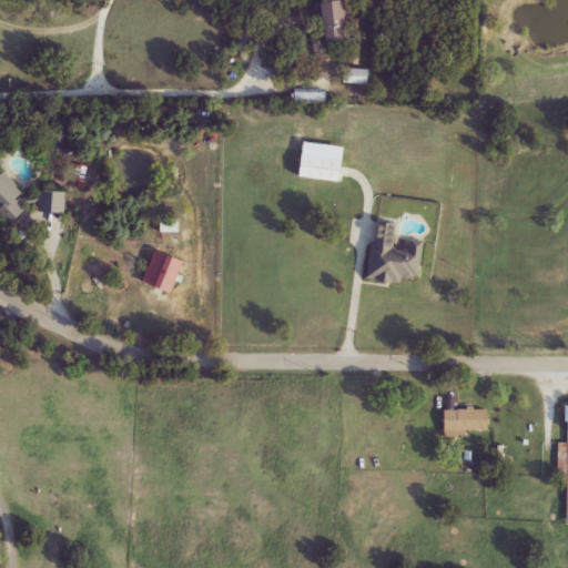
[(347,2),(348,26),(341,26),(341,44),(321,46),(320,3),(347,2)]
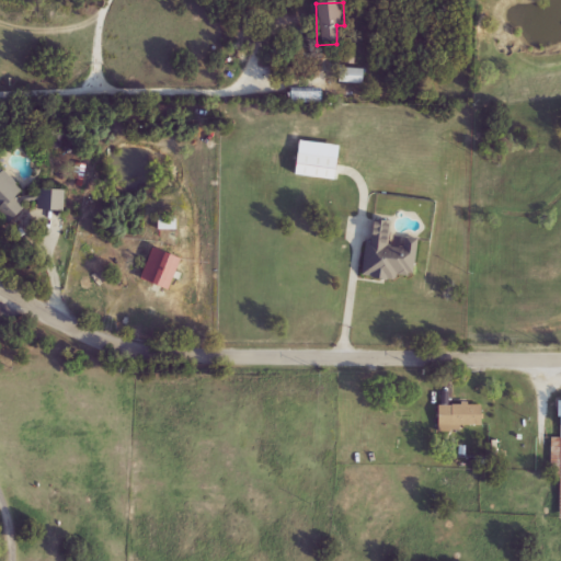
[(343,84),(343,70),(367,70),(367,84),(343,84)]
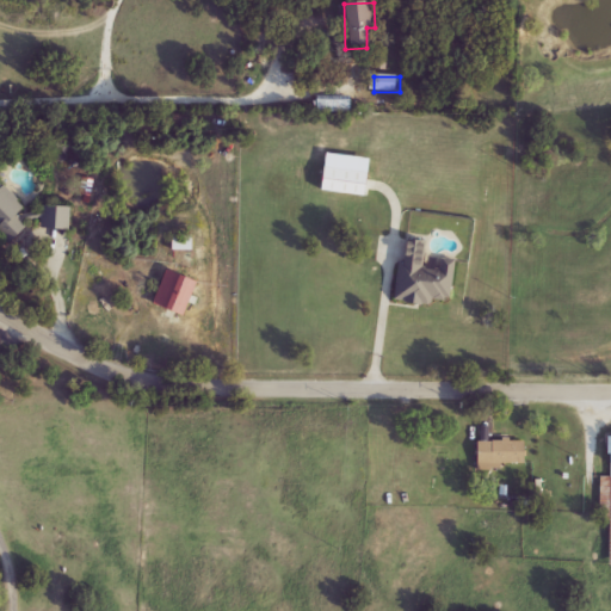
[(351,112),(319,112),(319,102),(351,102),(351,112)]
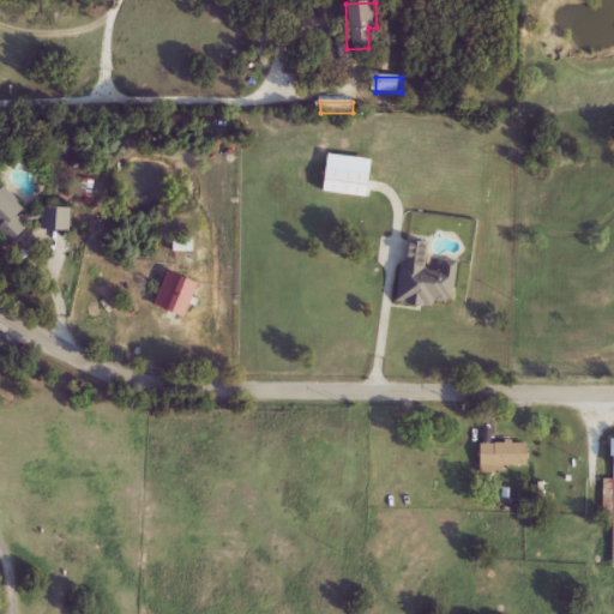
[(369,198),(324,193),(329,156),(373,161),(369,198)]
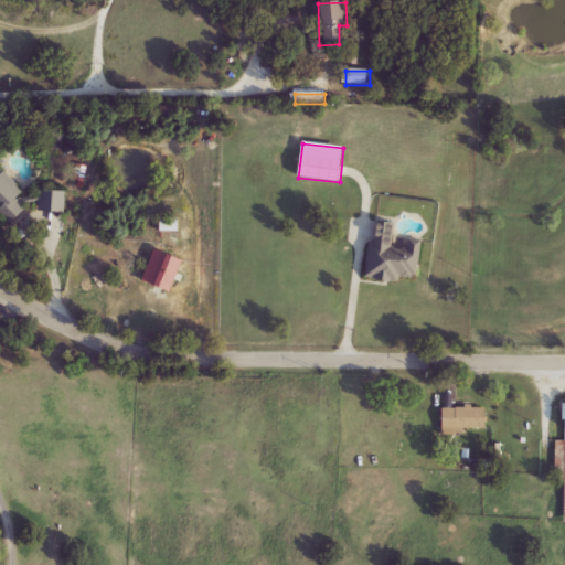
[(22,216),(9,228),(0,217),(0,182),(19,204),(14,208),(22,216)]
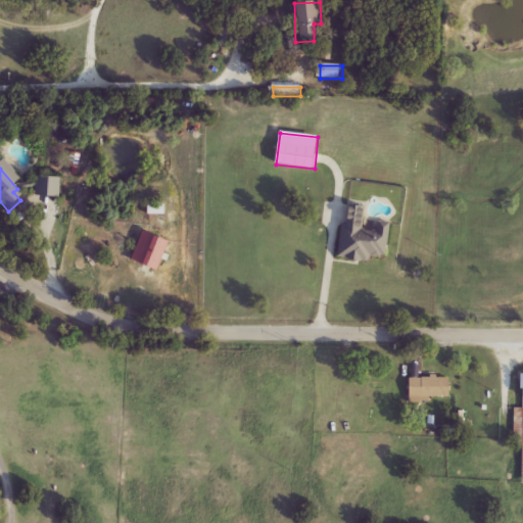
[(37,196),(37,177),(62,177),(62,196),(37,196)]
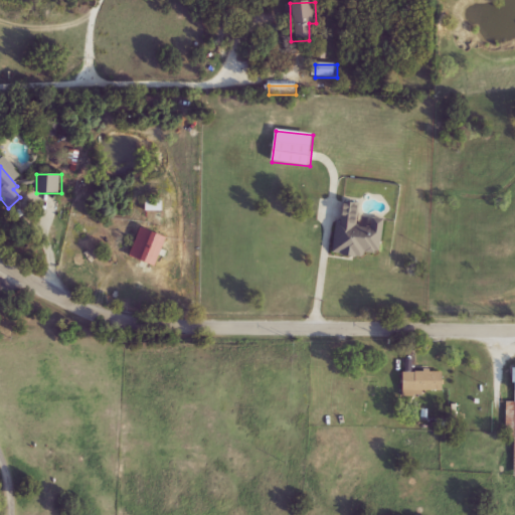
[(163,199),(163,211),(146,211),(146,199),(163,199)]
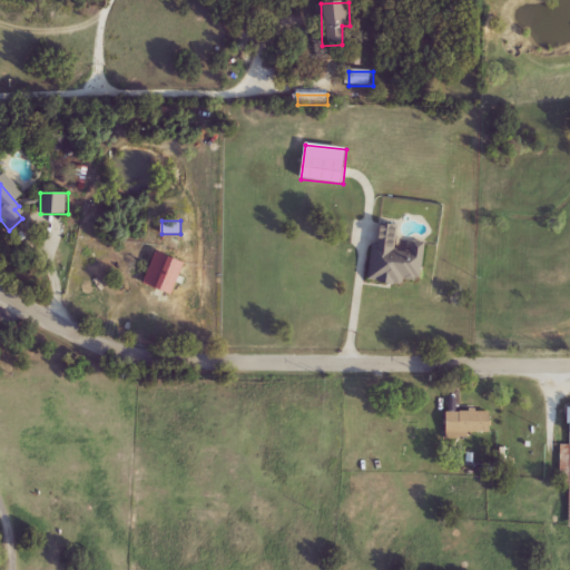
[(425,243),(421,284),(371,279),(374,246),(381,247),(384,224),(401,225),(399,247),(411,248),(412,242),(425,243)]
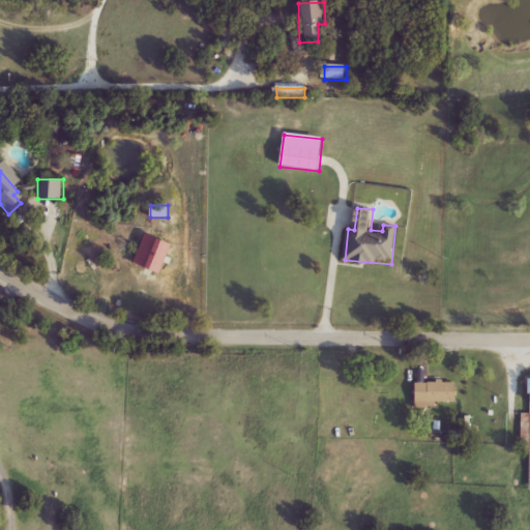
[(529,452),(520,452),(521,415),(529,415),(529,380),(529,490),(529,452)]
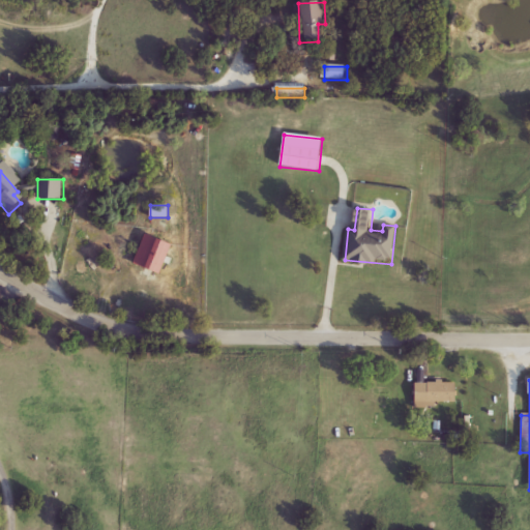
[(457,383),(455,404),(437,404),(437,409),(415,409),(415,382),(457,383)]
